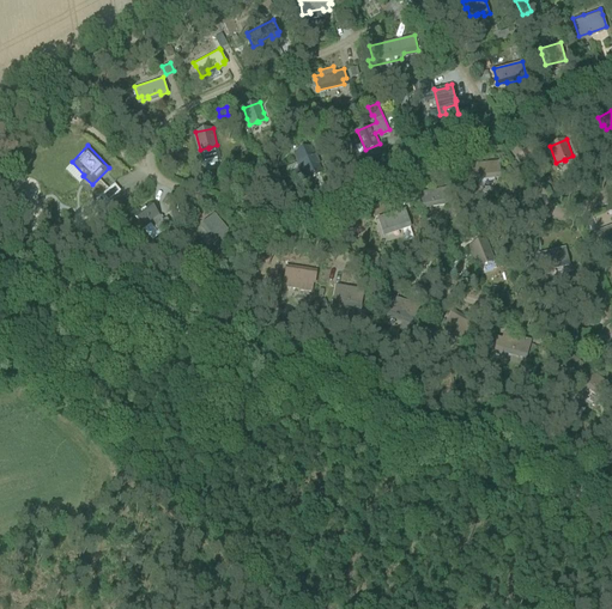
[(311,145),(296,152),(306,177),(314,174),(314,175),(315,174),(315,172),(322,170),(311,145)]
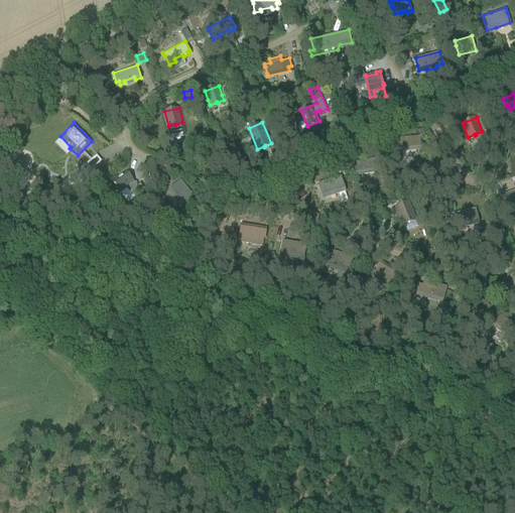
[(395,137),(395,145),(398,145),(398,150),(402,149),(402,151),(406,156),(413,155),(416,152),(416,148),(421,148),(420,135),(395,137)]
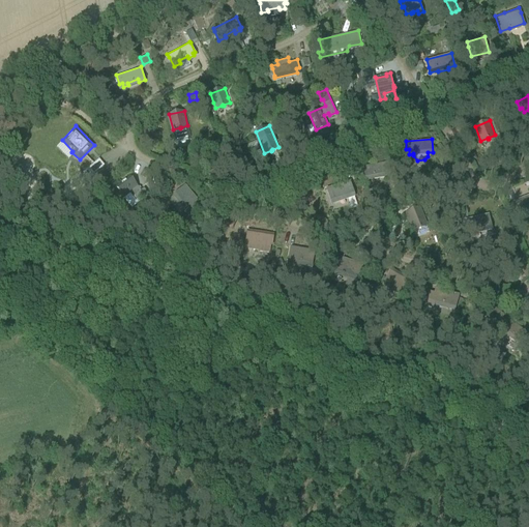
[(84,171),(89,177),(106,164),(99,156),(84,171)]
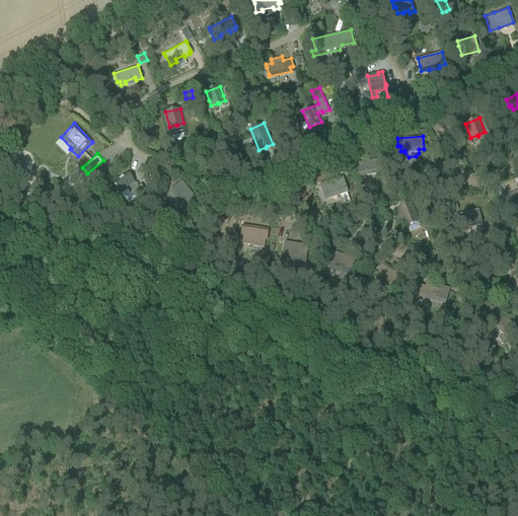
[(221,160),(230,173),(240,166),(232,153),(221,160)]
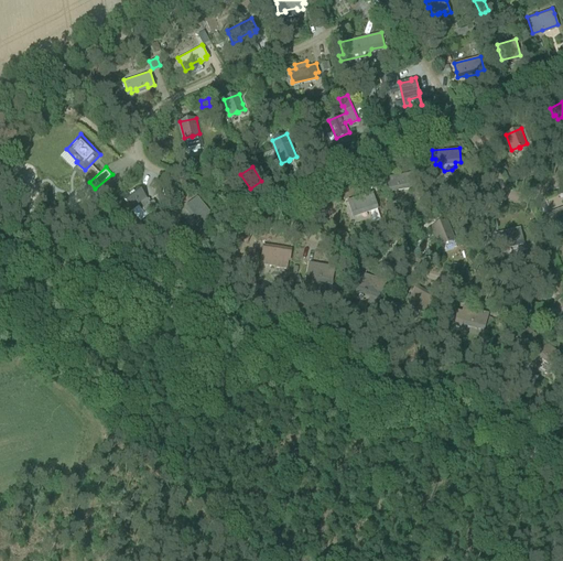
[(388,176),(389,184),(391,184),(392,190),(417,185),(413,171),(388,176)]
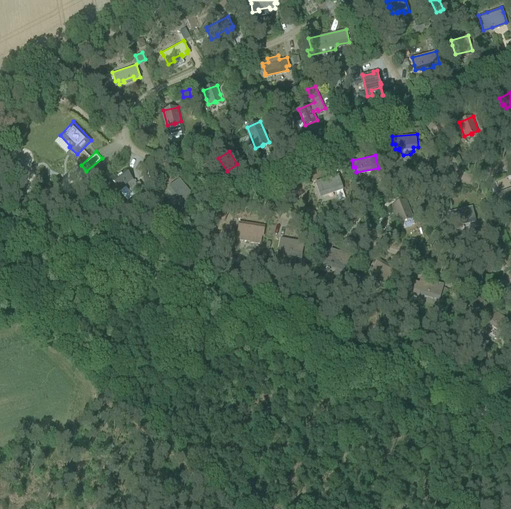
[(397,158),(389,159),(390,169),(398,168),(397,158)]
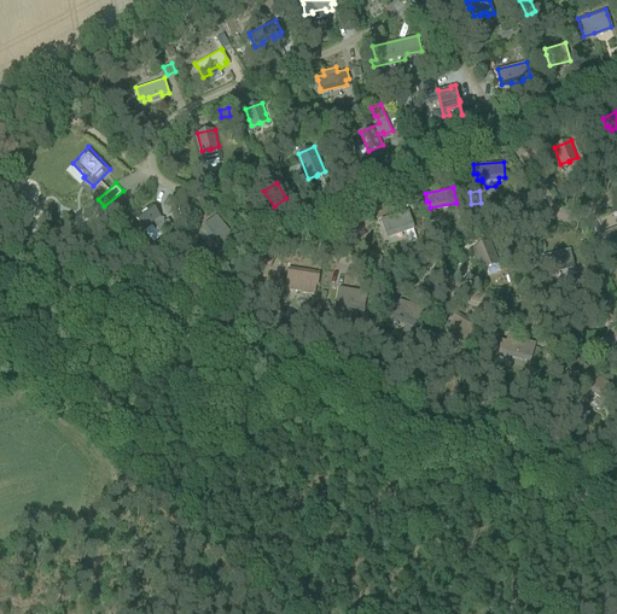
[(174,224),(169,217),(166,220),(152,204),(135,216),(145,228),(155,221),(158,226),(157,227),(162,233),(174,224)]
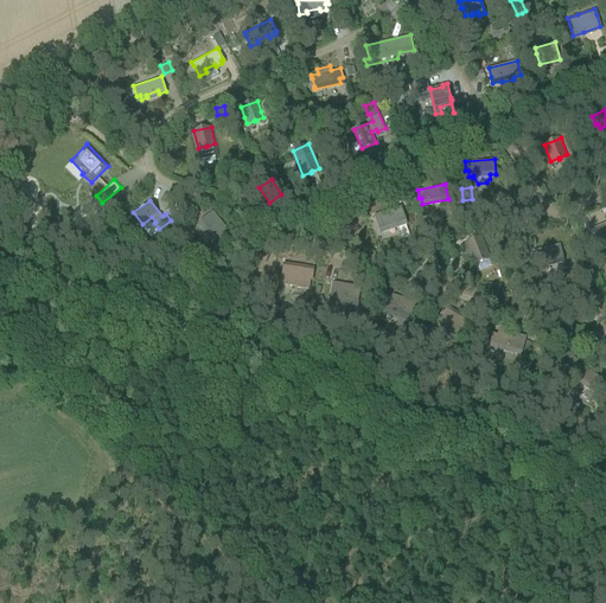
[(401,205),(376,213),(377,220),(381,219),(383,228),(399,223),(399,225),(407,223),(401,205)]
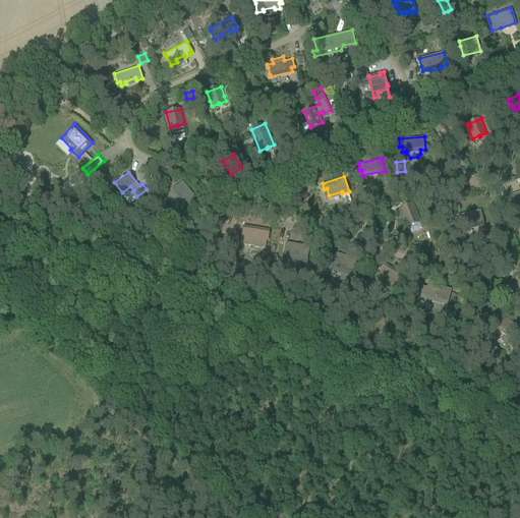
[(250,179),(243,186),(252,195),(260,188),(250,179)]
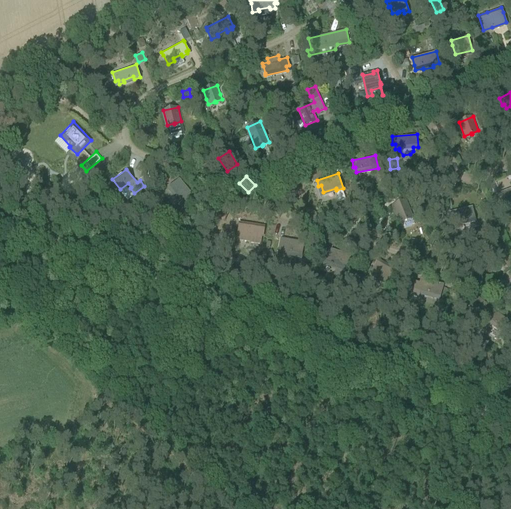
[(180,177),(167,188),(182,205),(195,195),(180,177)]
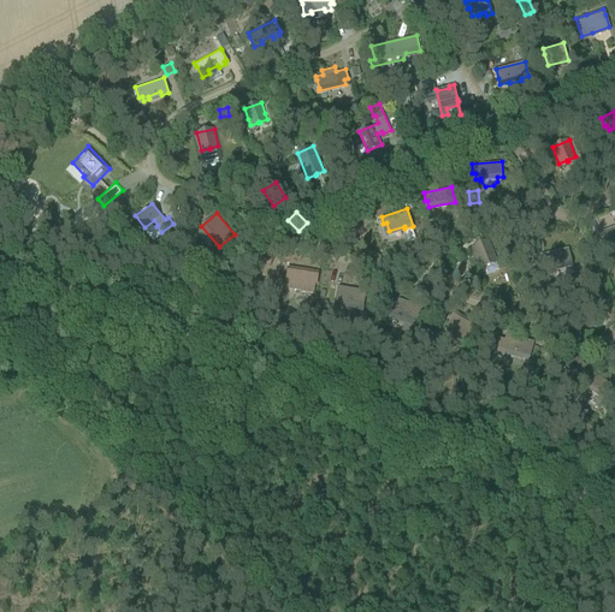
[(614,225),(599,231),(603,241),(605,239),(608,244),(613,243),(614,244),(614,225)]
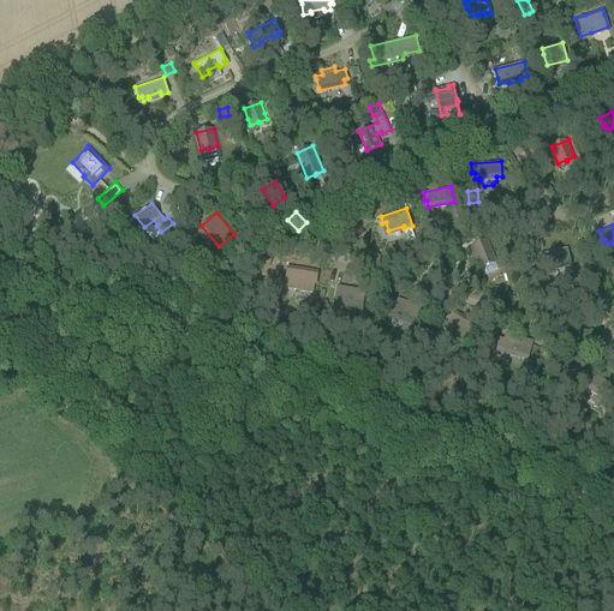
[(471,245),(472,249),(480,265),(487,262),(488,263),(489,263),(489,262),(496,258),(488,238),(471,245)]
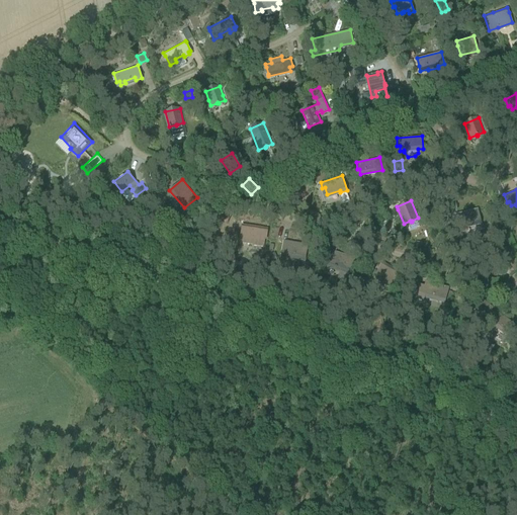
[(455,213),(456,219),(459,229),(482,223),(478,207),(455,213)]
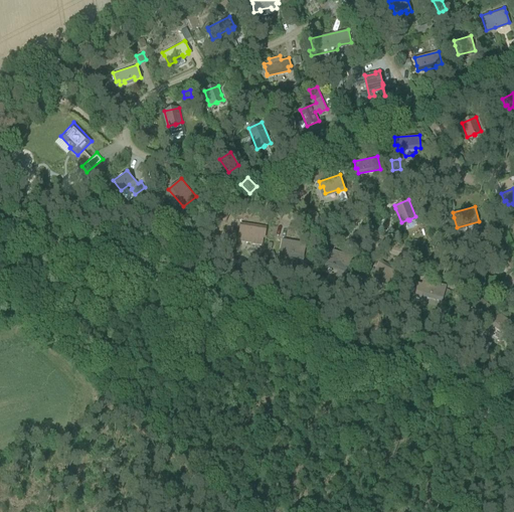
[(318,213),(315,211),(311,210),(309,215),(312,217),(315,219),(318,213)]
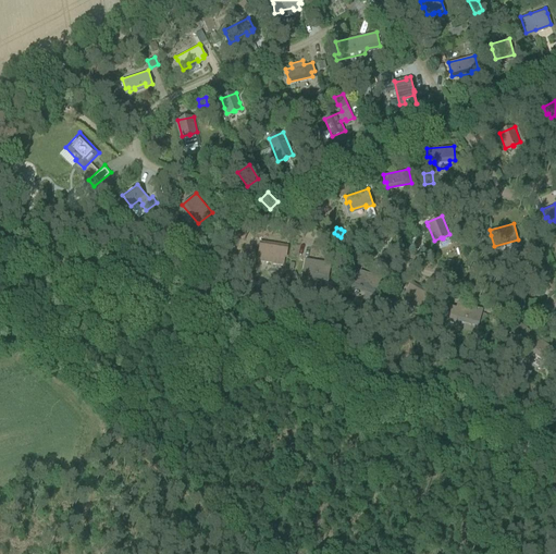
[(261,241),(260,251),(259,257),(278,260),(280,251),(288,254),(289,245),(261,241)]
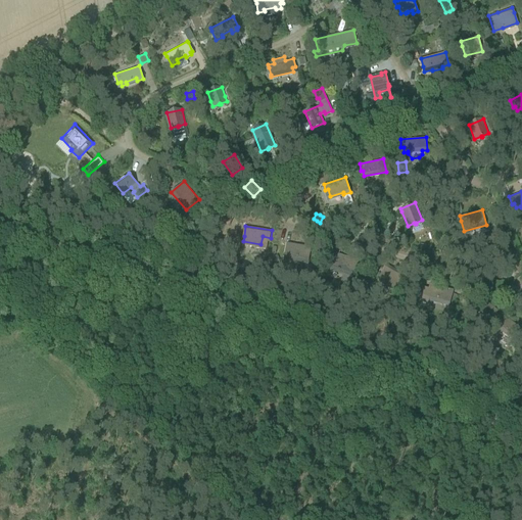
[(288,242),(285,258),(307,263),(311,246),(288,242)]
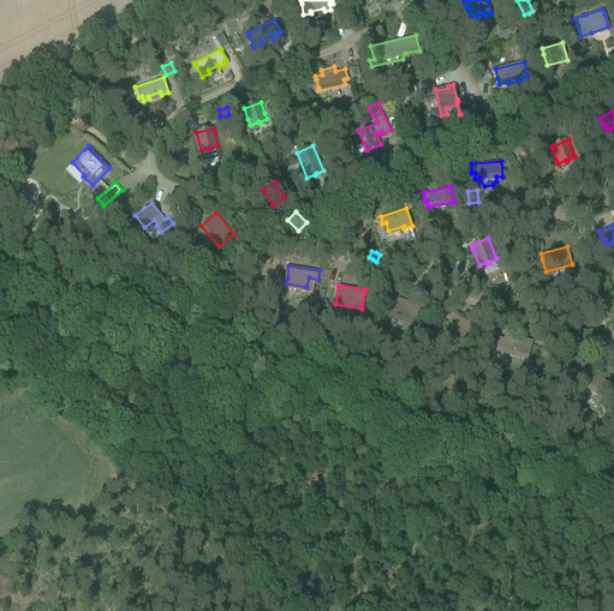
[(395,297),(393,303),(389,316),(416,324),(422,305),(395,297)]
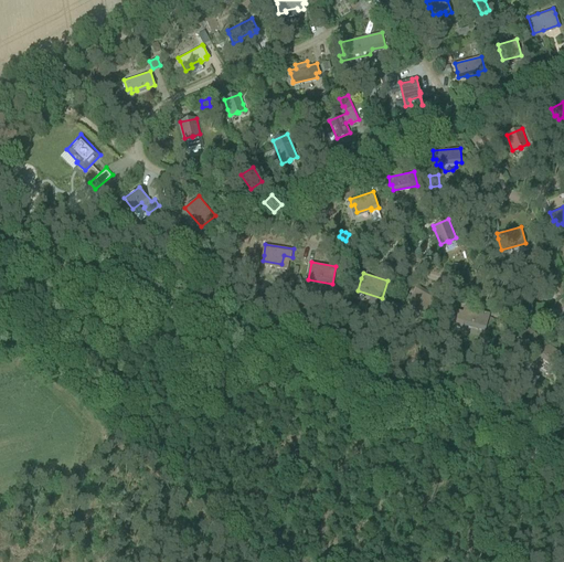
[(418,286),(413,296),(411,300),(427,310),(435,295),(418,286)]
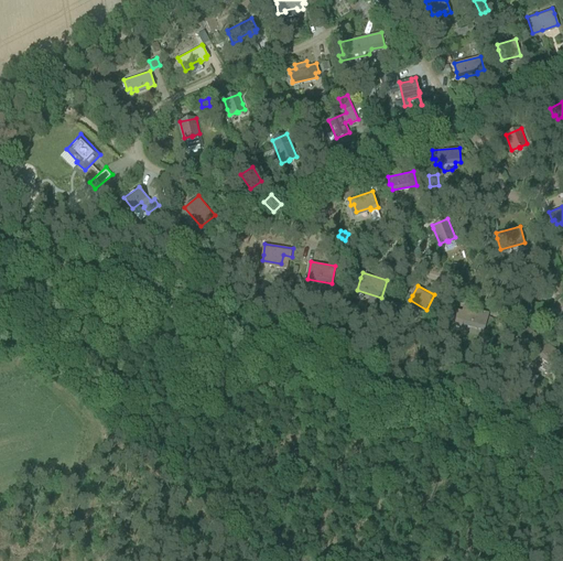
[(465,305),(463,311),(459,310),(455,324),(462,326),(464,320),(478,324),(477,326),(484,328),(488,312),(465,305)]
